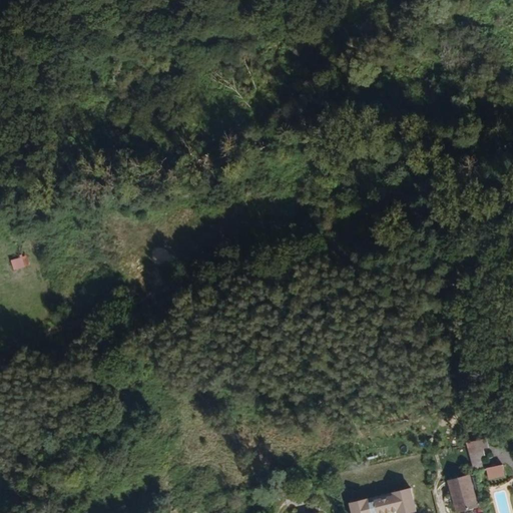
[(13,270),(30,266),(27,254),(10,260),(13,270)]
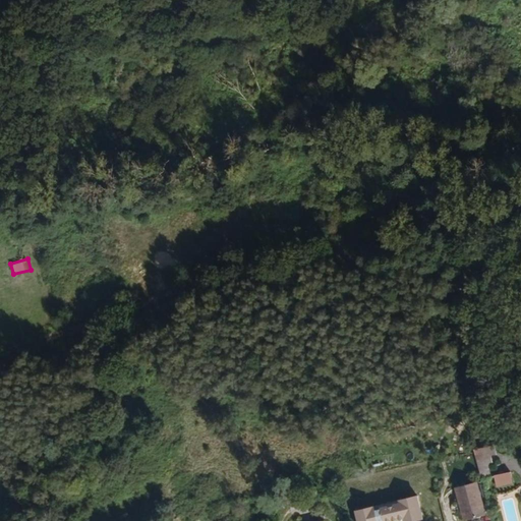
[(493,446),(474,451),(483,479),(489,477),(486,465),(491,463),(490,458),(494,457),(493,446)]
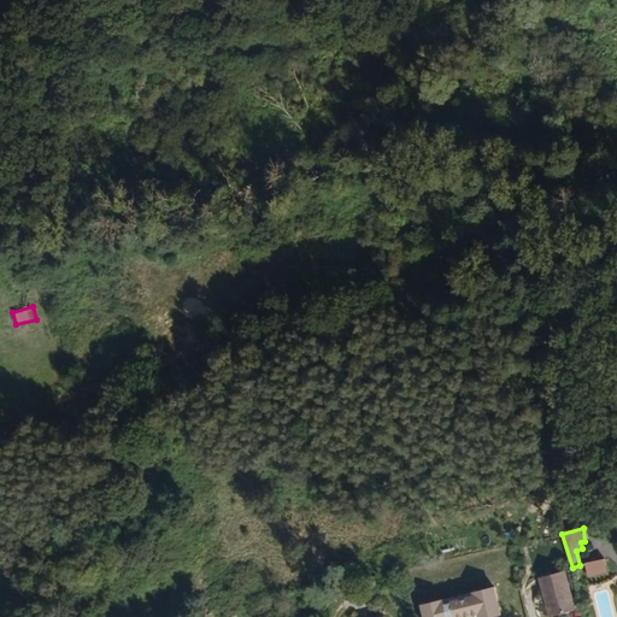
[(589,576),(609,571),(605,558),(586,564),(589,576)]
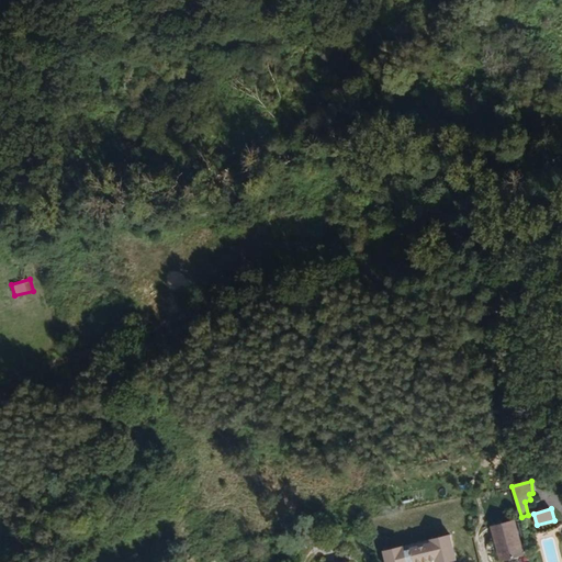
[(502,561),(524,555),(514,521),(493,526),(502,561)]
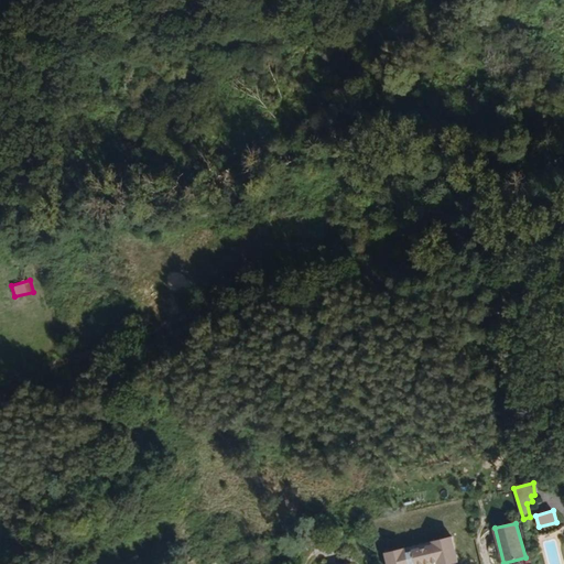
[(452,535),(382,552),(384,563),(452,563),(458,563),(452,535)]
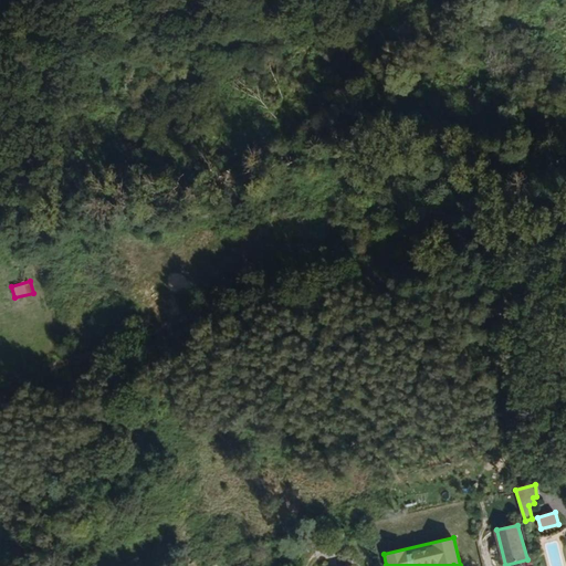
All buildings are outlined.
